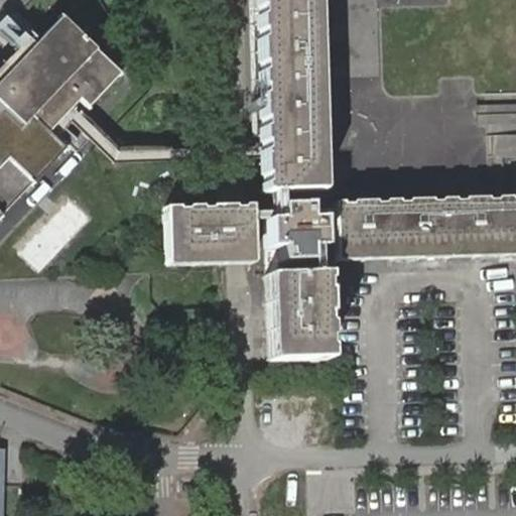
[(277,192),(287,192),(314,191),(308,0),(254,0),(259,149),(259,153),(259,159),(260,192),(260,194),(269,194),(277,192)]
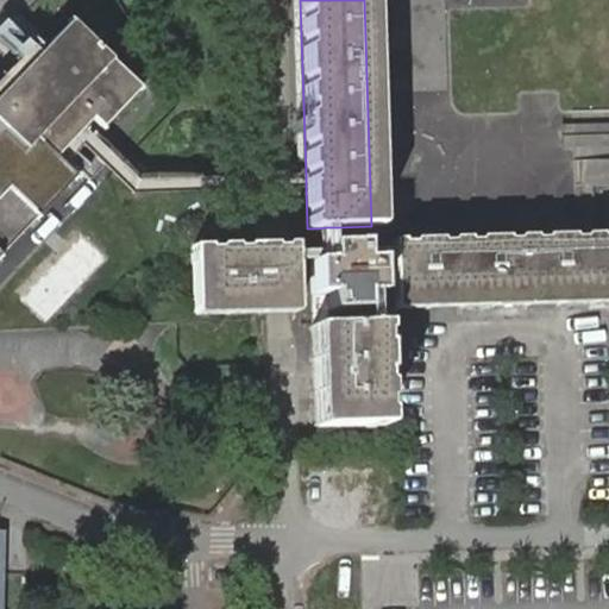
[(364,0),(371,226),(377,226),(370,0),(364,0)]
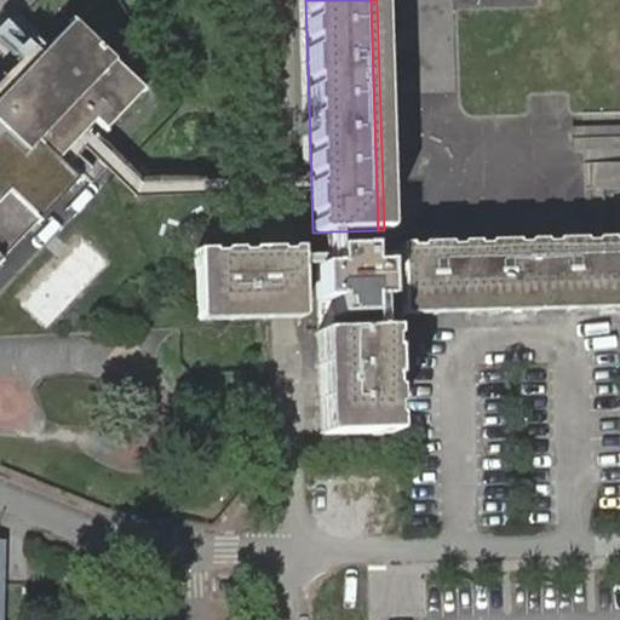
[(0,158),(47,150),(85,112),(95,120),(105,130),(144,90),(115,62),(73,22),(42,55),(0,98),(0,158)]
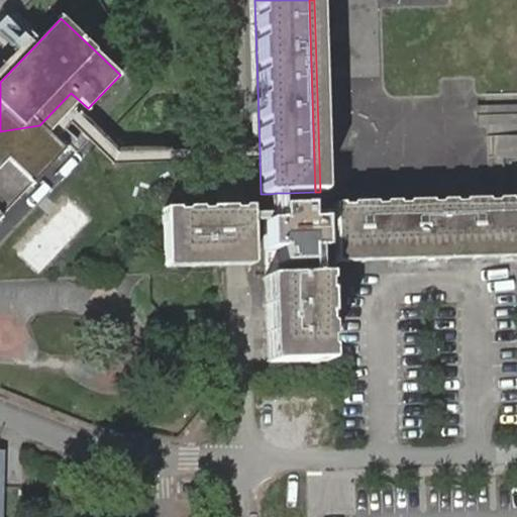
[(71,109),(79,100),(71,93),(39,125),(47,133),(50,129),(63,117),(71,109)]
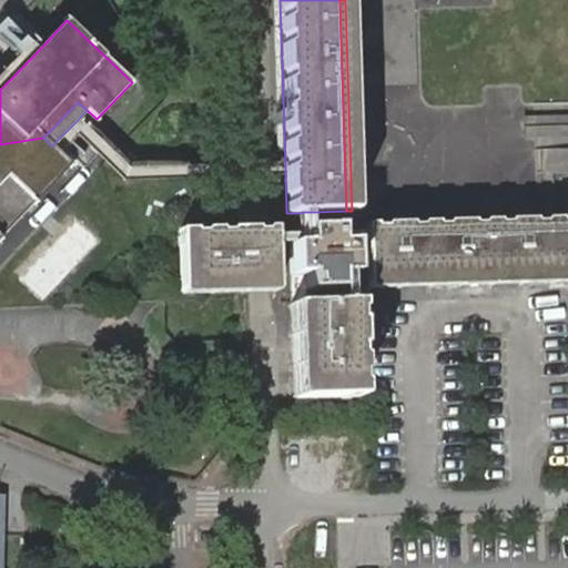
[(97,156),(69,129),(56,142),(83,170),(91,161),(97,156)]
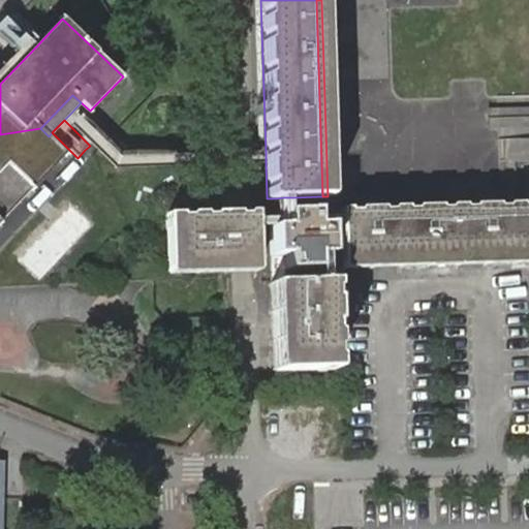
[(40,128),(0,134),(0,221),(33,188),(66,153),(49,136),(40,128)]
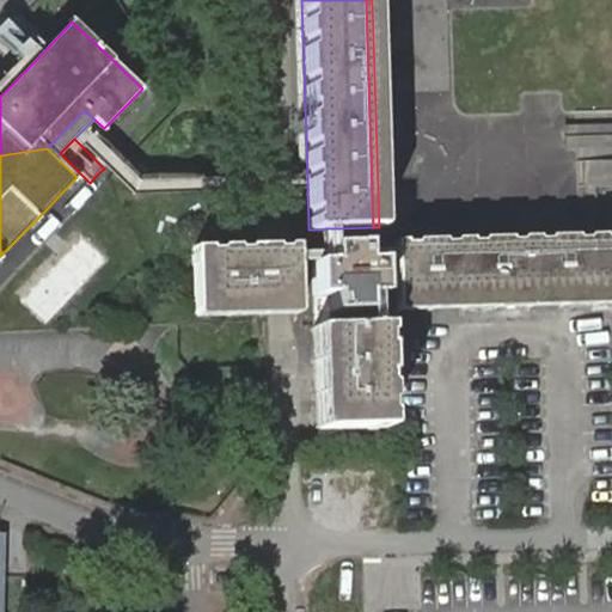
[(611,184),(611,163),(601,163),(599,183),(611,184)]
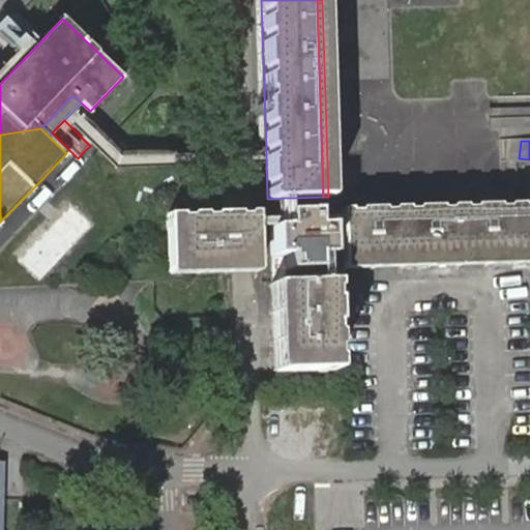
[(285,212),(295,212),(295,198),(285,198),(285,212)]
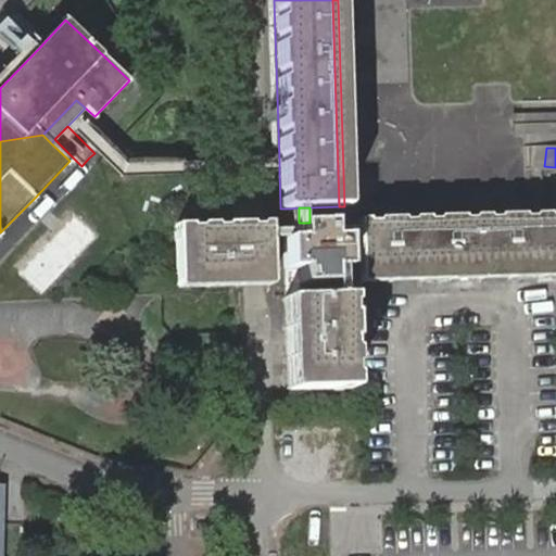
[(358,219),(361,265),(361,277),(555,272),(555,213),(523,215),(358,219)]
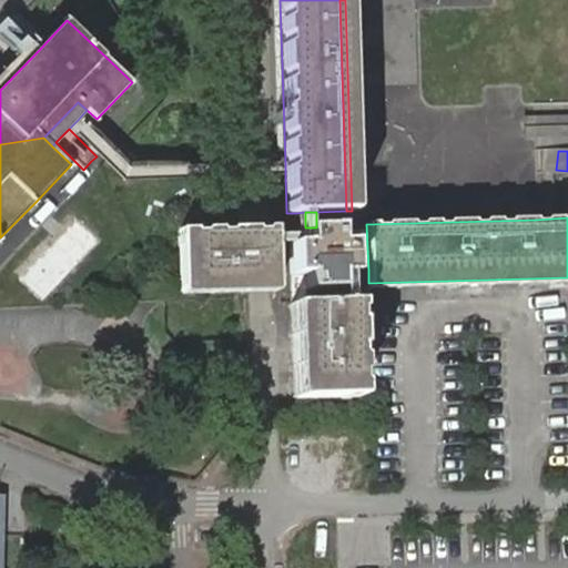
[(353,273),(353,272),(352,243),(337,243),(337,226),(316,227),(305,227),(306,235),(305,243),(297,244),(292,243),(292,275),(307,274),(307,290),(307,304),(338,303),(338,288),(337,273),(346,273),(353,273)]
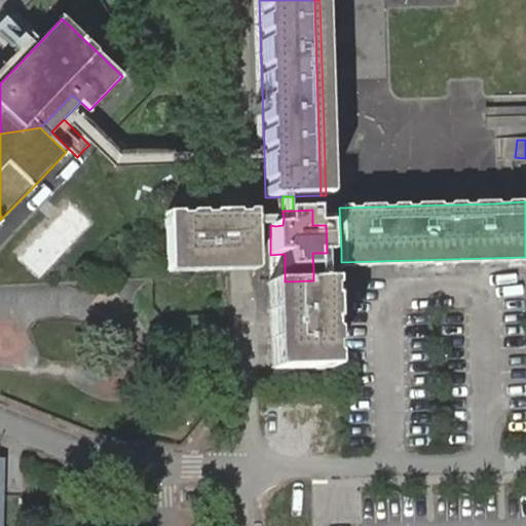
[(170,267),(256,265),(255,226),(255,218),(255,211),(237,212),(224,212),(168,214),(170,267)]
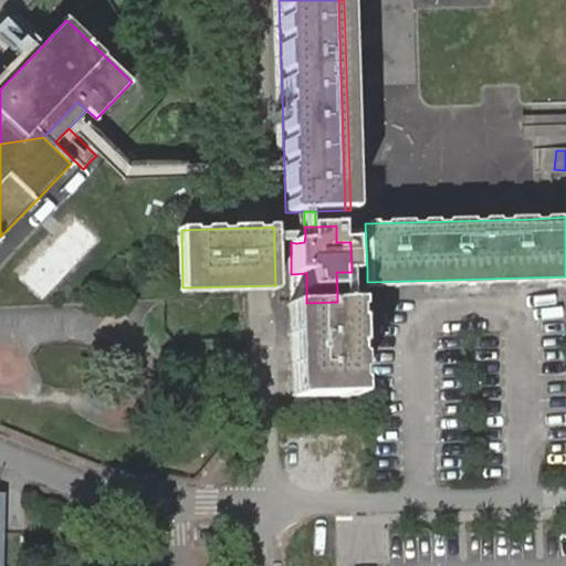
[(565,276),(367,282),(367,287),(565,282),(565,276)]
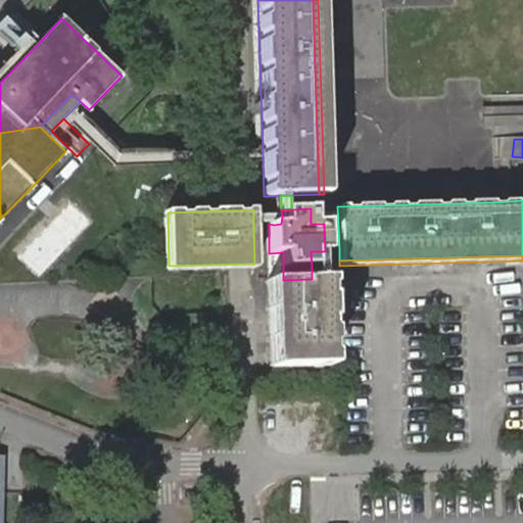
[(319,279),(312,279),(283,280),(275,280),(277,366),(332,365),(329,279),(319,279)]
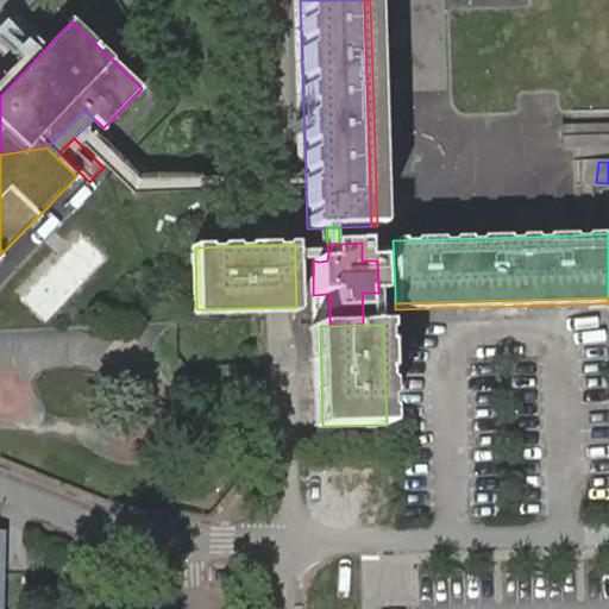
[(10,608),(11,533),(0,532),(0,608),(10,608)]
